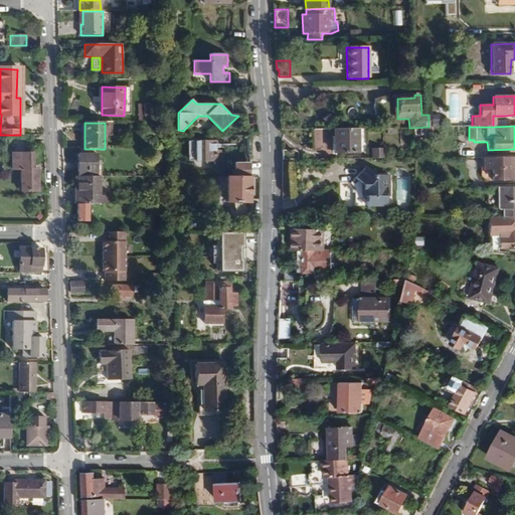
[(440,135),(439,127),(428,127),(428,135),(440,135)]
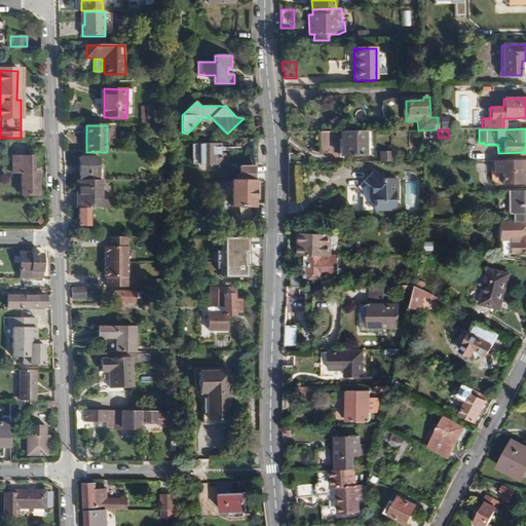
[(318,130),(317,149),(332,150),(333,132),(318,130)]
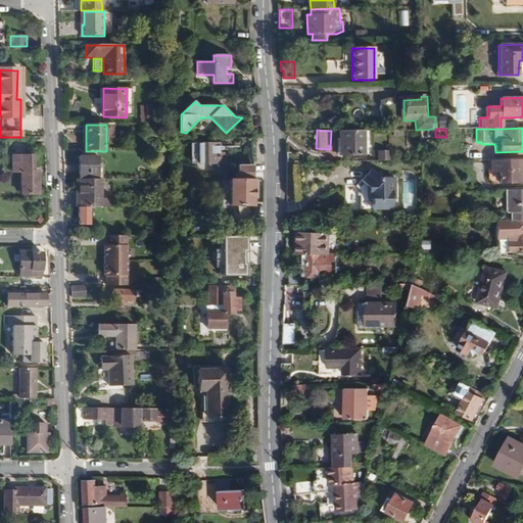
[(364,155),(364,131),(338,131),(338,155),(364,155)]
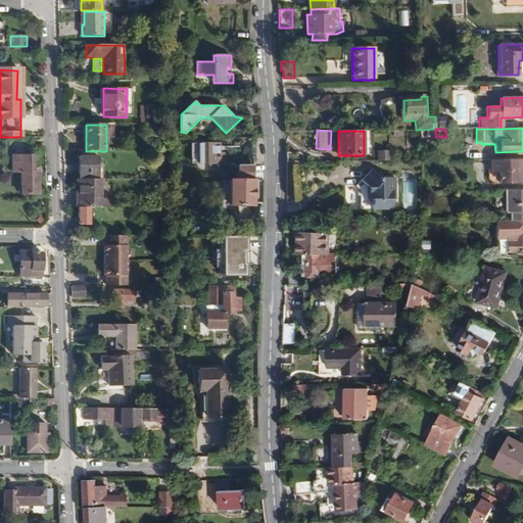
[(201,145),(201,163),(227,163),(228,153),(222,153),(222,145),(201,145)]
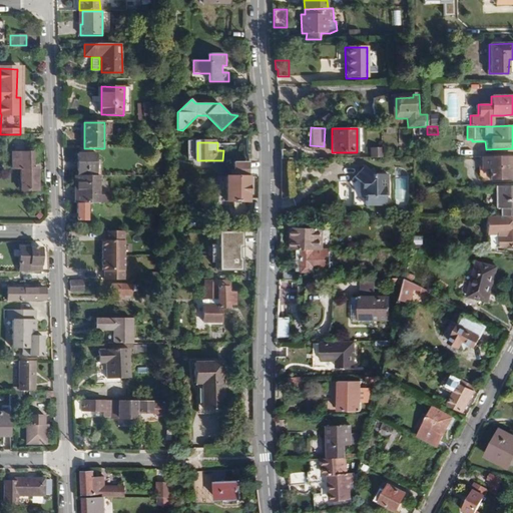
[(412,157),(412,147),(404,148),(404,157),(412,157)]
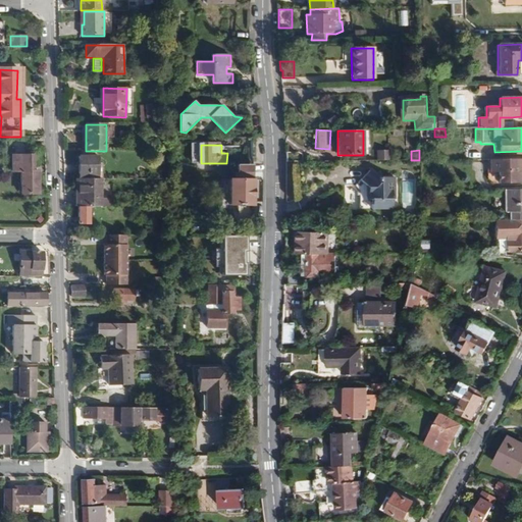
[(387,161),(387,151),(375,151),(375,161),(387,161)]
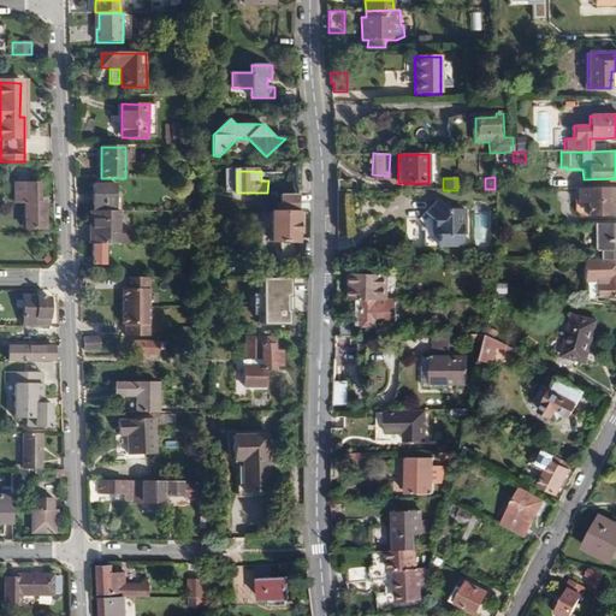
[(356,191),(356,181),(337,181),(337,191),(356,191)]
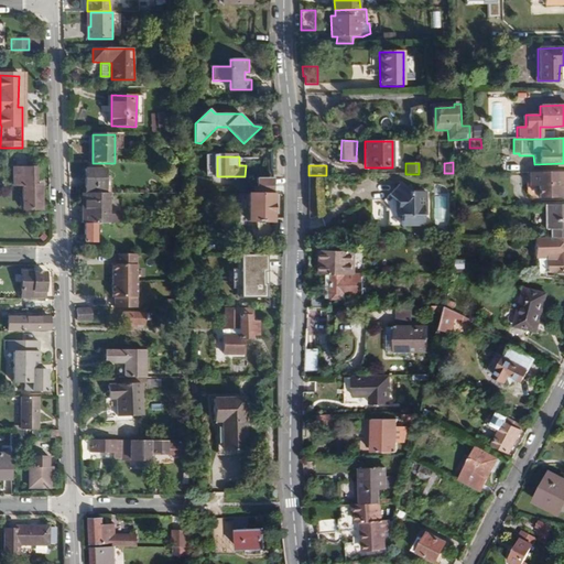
[(13,169),(13,185),(22,185),(22,209),(42,209),(42,185),(36,184),(35,167),(13,169)]
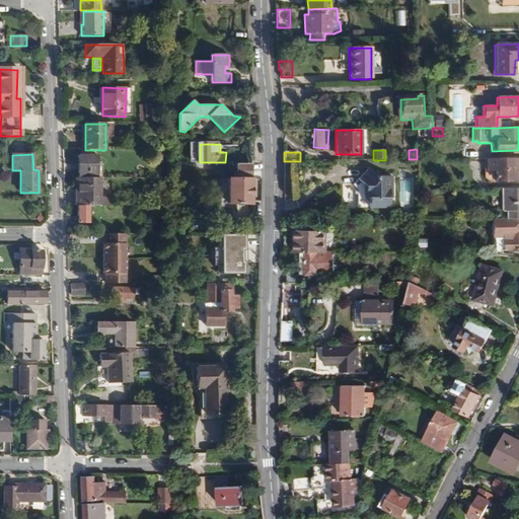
[(97,178),(97,156),(79,155),(78,178),(97,178)]
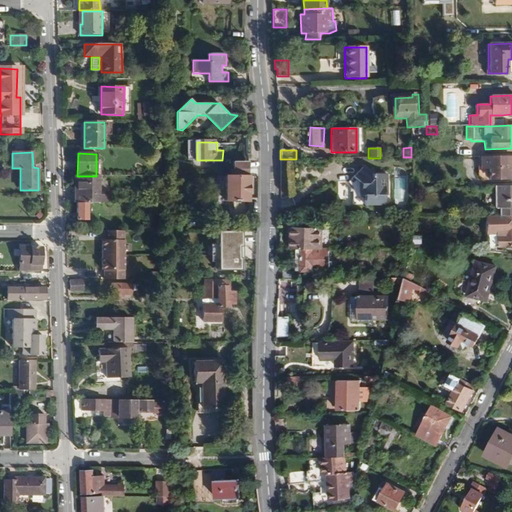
[(511,179),(511,164),(511,165),(511,156),(480,156),(480,169),(488,169),(488,180),(511,179)]
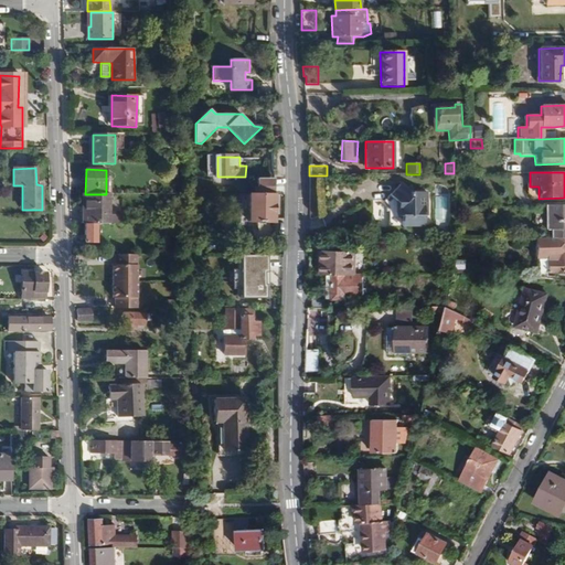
[(275,188),(275,179),(258,179),(258,188),(275,188)]
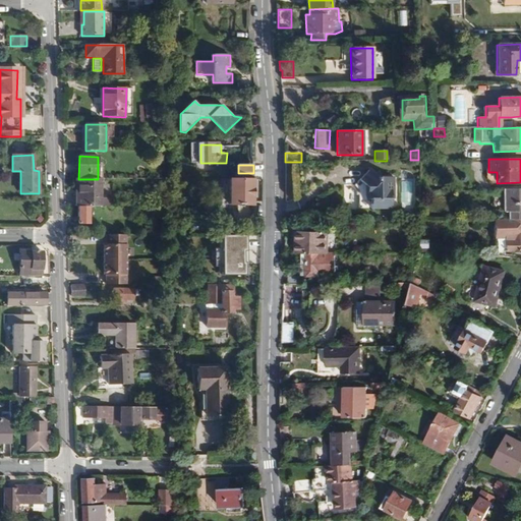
[(367,172),(358,181),(365,189),(366,199),(369,199),(369,209),(391,209),(391,199),(393,199),(393,177),(375,179),(367,172)]
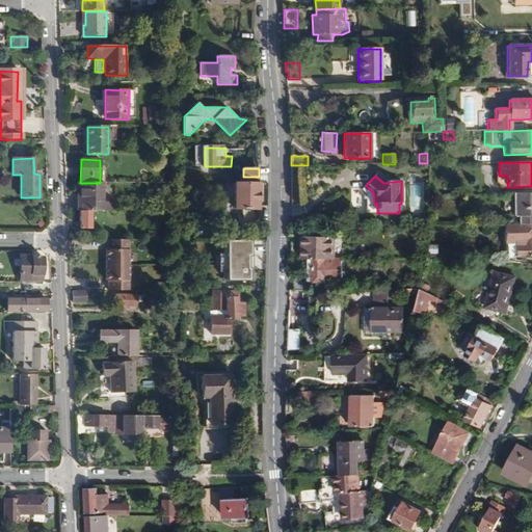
[(259,209),(259,177),(243,177),(240,177),(240,183),(235,183),(235,209),(259,209)]
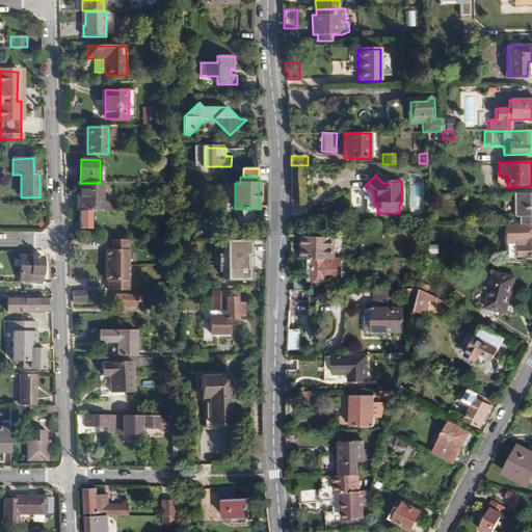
[(103,203),(103,183),(100,183),(80,183),(80,189),(77,189),(77,197),(80,197),(80,211),(90,211),(95,211),(112,211),(115,211),(115,203),(103,203)]
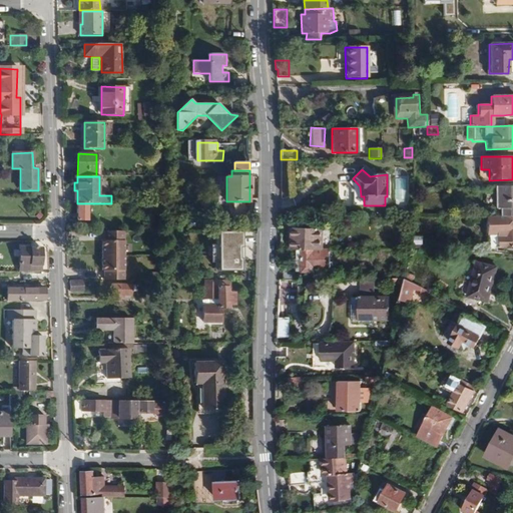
[(512,216),(512,186),(495,186),(495,208),(499,209),(499,216),(512,216)]
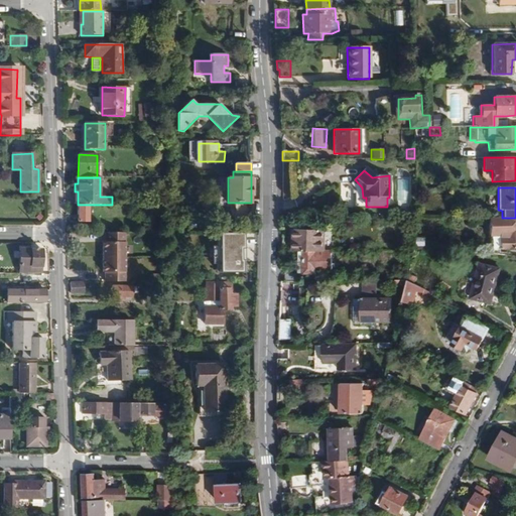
[(88,222),(88,205),(78,205),(78,221),(88,222)]
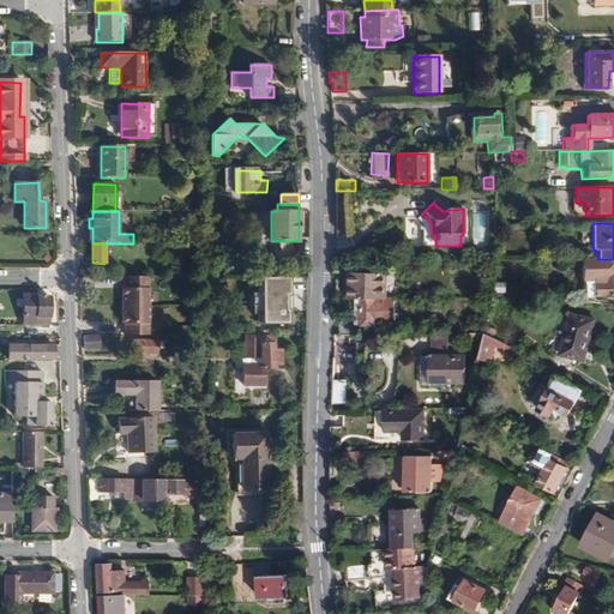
[(613,295),(613,259),(597,259),(591,259),(593,281),(595,281),(596,296),(600,296),(613,295)]
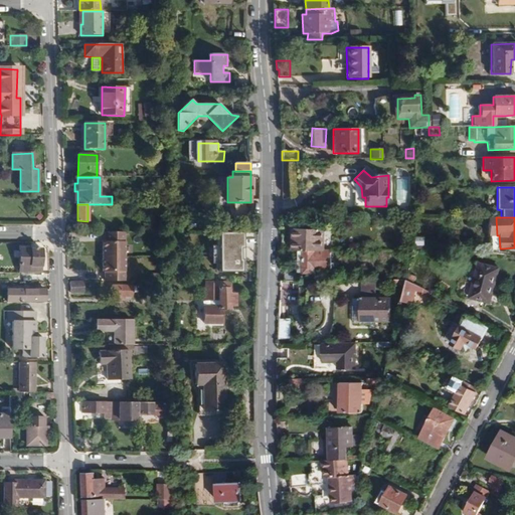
[(294,228),(295,219),(281,219),(280,228),(294,228)]
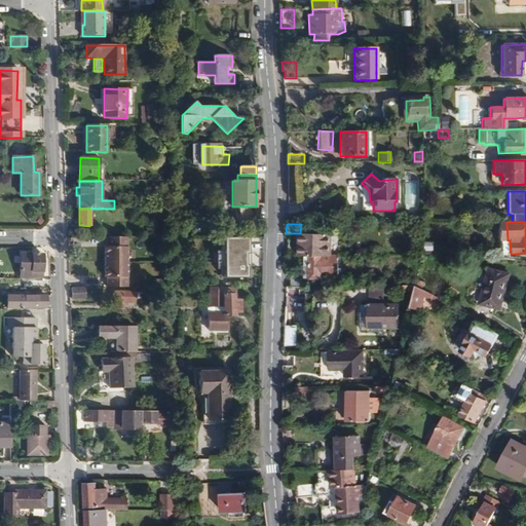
[(332,255),(333,234),(322,234),(306,233),(300,233),(300,255),(305,255),(310,255),(332,255)]
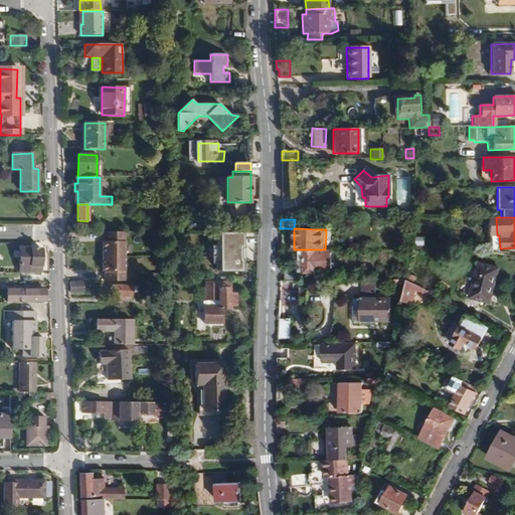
[(125,282),(126,231),(106,231),(105,241),(104,241),(103,272),(106,272),(106,282),(125,282)]
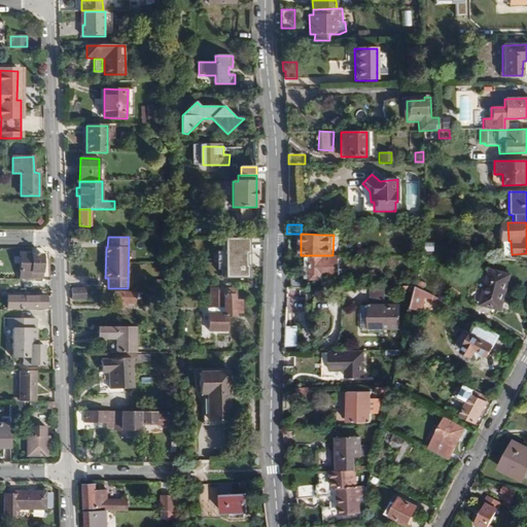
[(249,237),(223,237),(223,251),(217,251),(217,270),(224,270),(224,277),(249,277),(249,237)]
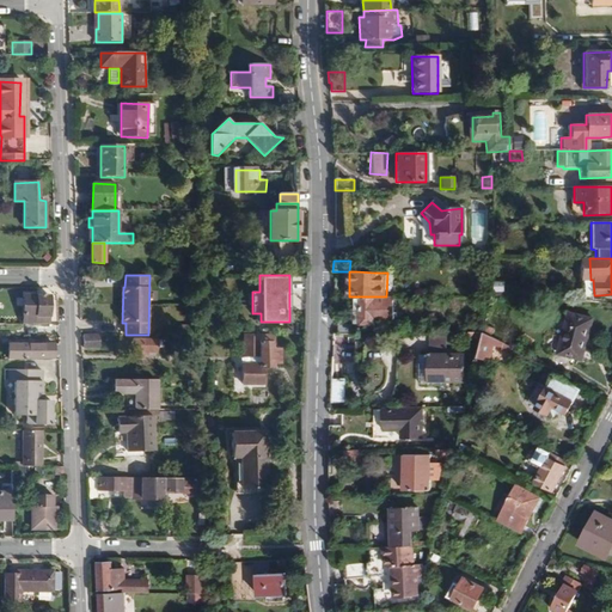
[(506,291),(506,280),(495,280),(495,291),(506,291)]
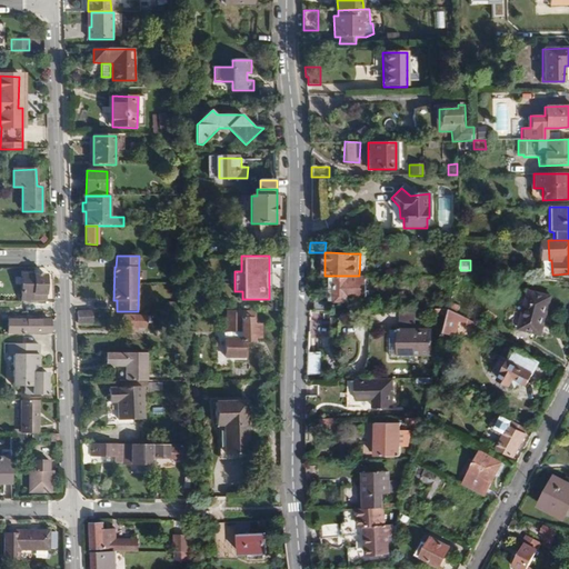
[(46,302),(46,276),(22,275),(21,302),(46,302)]
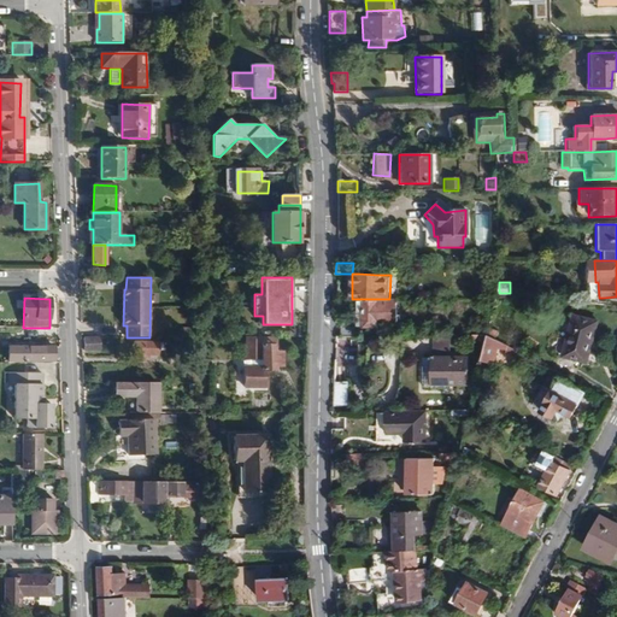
[(397,322),(397,299),(389,299),(364,299),(364,327),(380,327),(380,322),(397,322)]
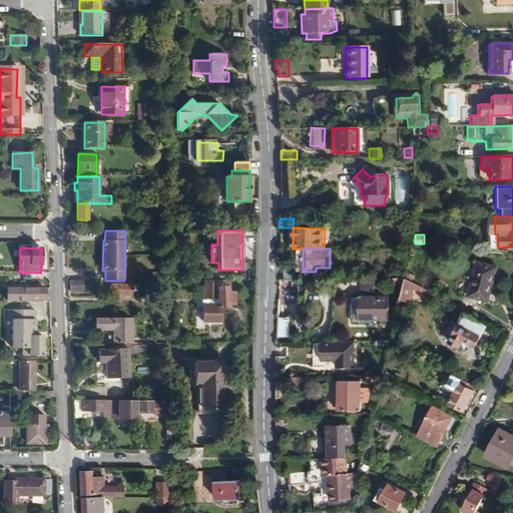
[(477,262),(468,297),(488,302),(497,268),(477,262)]
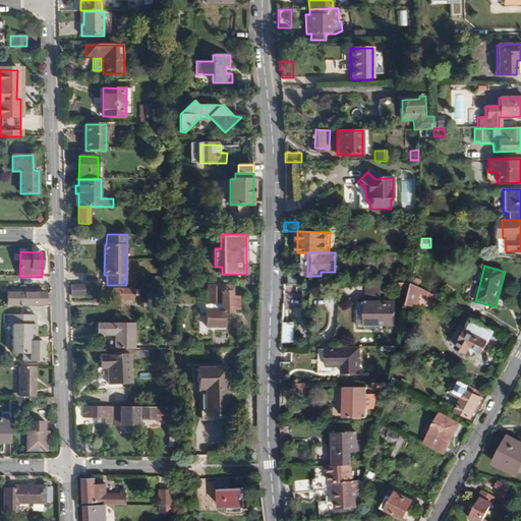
[(414,276),(415,273),(408,271),(405,283),(412,283),(414,276)]
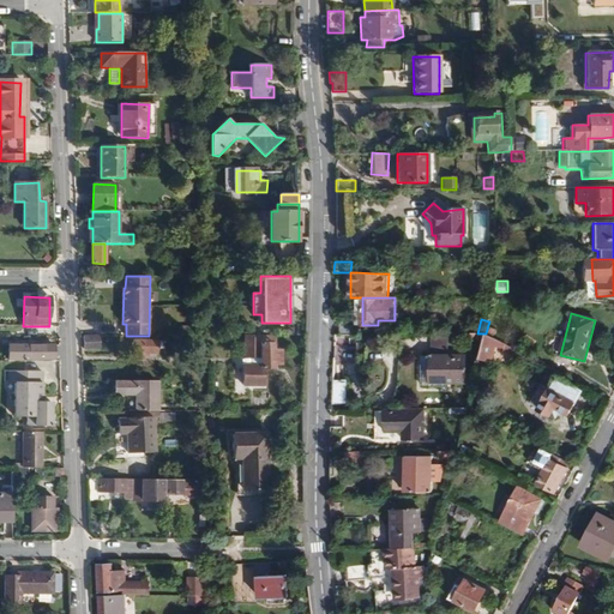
[(354,335),(354,326),(341,325),(339,335),(354,335)]
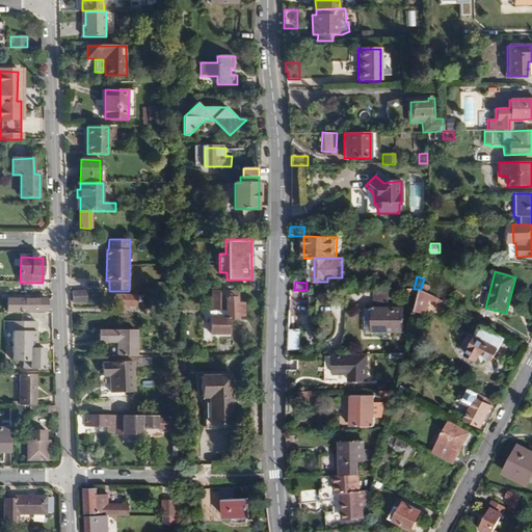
[(429,293),(432,287),(423,282),(421,289),(429,293)]
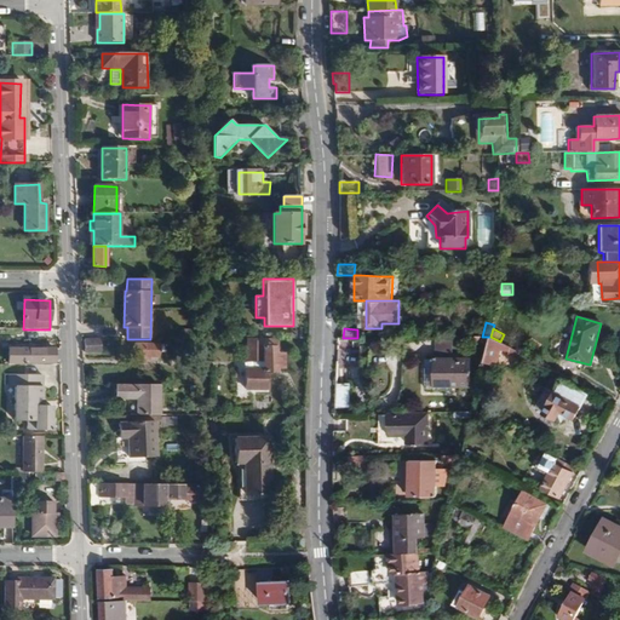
[(498,365),(503,350),(511,352),(510,355),(520,357),(521,352),(500,342),(491,337),(489,344),(484,362),(498,365)]
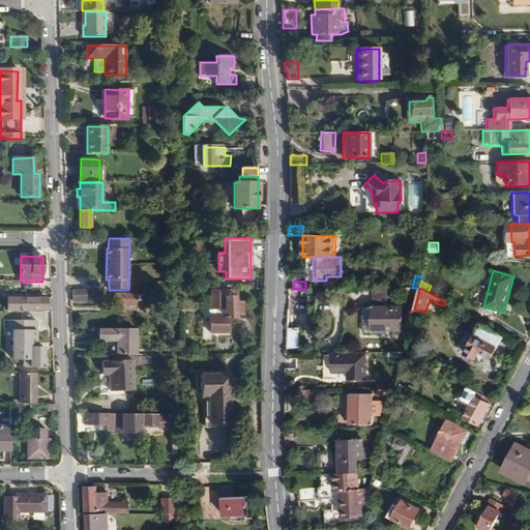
[(87,301),(86,289),(72,290),(74,302),(87,301)]
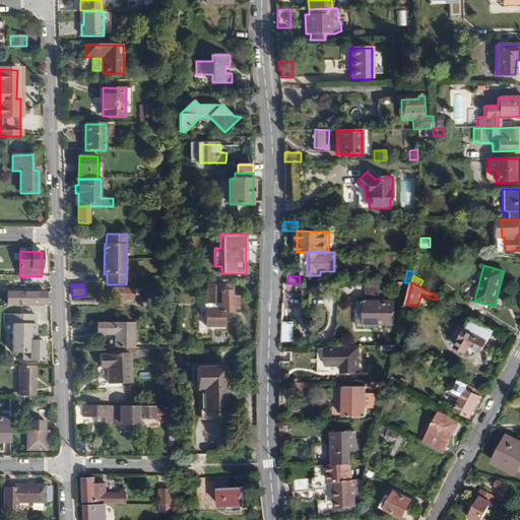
[(240,309),(240,297),(234,297),(234,283),(209,284),(209,304),(214,304),(214,310),(208,310),(208,327),(225,327),(225,313),(234,313),(234,309),(240,309)]
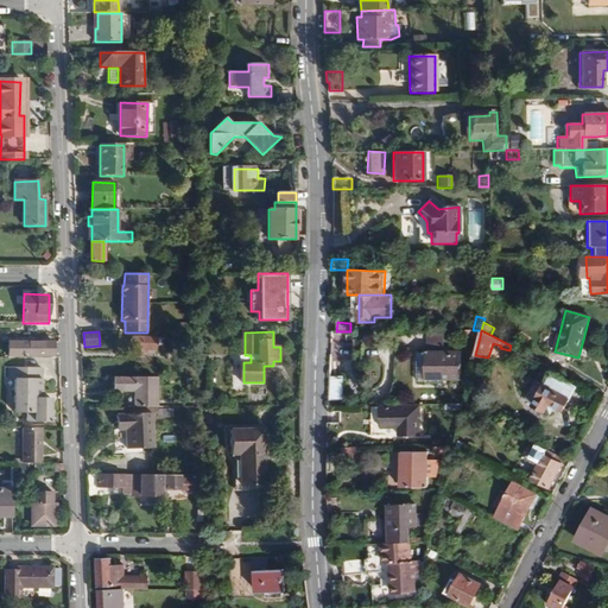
[(462,379),(462,352),(451,352),(451,347),(445,347),(445,333),(429,333),(429,352),(429,379),(444,379),(462,379)]
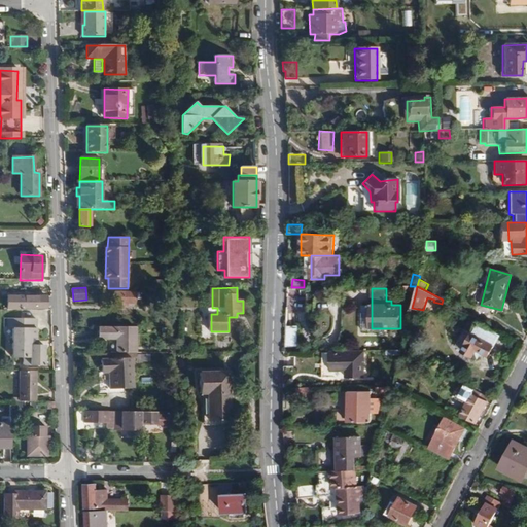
[(327,307),(328,290),(319,290),(318,306),(327,307)]
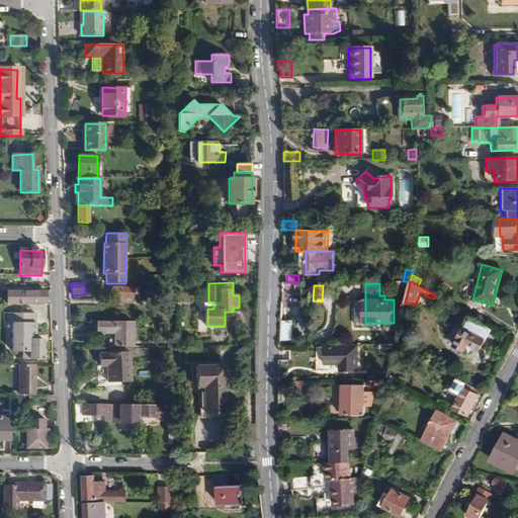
[(139,293),(139,288),(135,288),(135,287),(113,287),(113,298),(119,298),(127,298),(134,298),(134,293),(139,293)]
